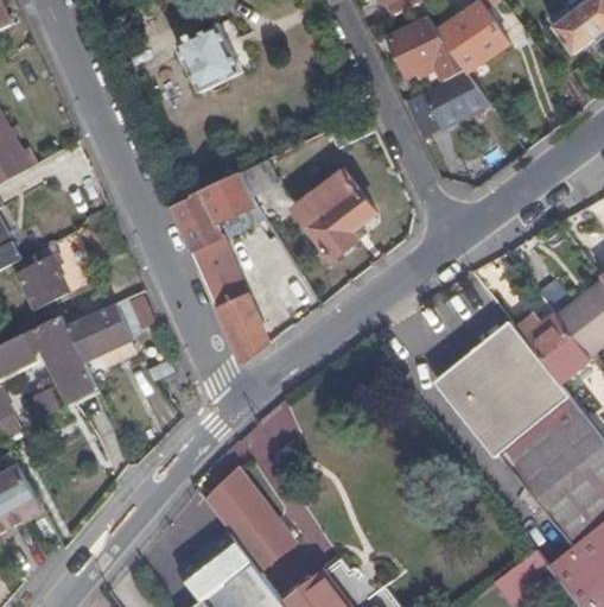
[(0,30),(12,24),(0,0),(0,30)]
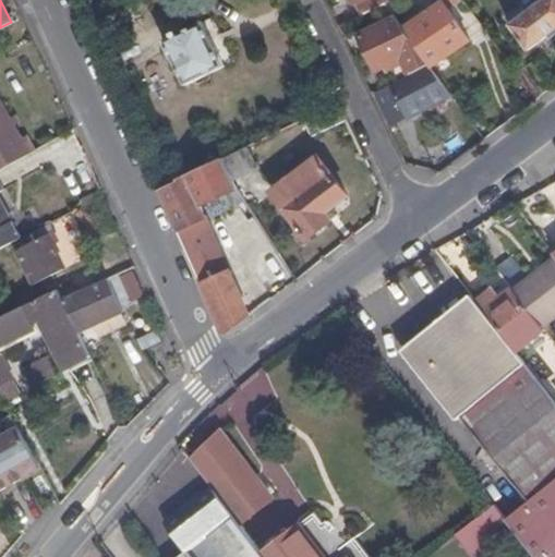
[(348,0),(356,15),(373,8),(381,3),(385,1),(384,0),(348,0)]
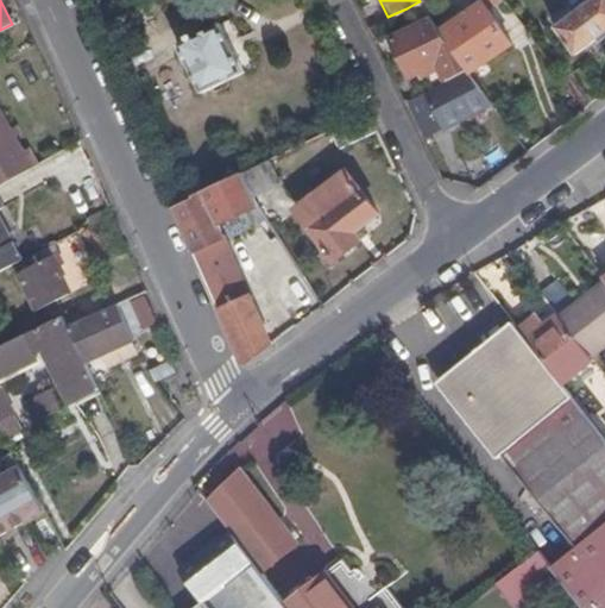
[(462,69),(467,74),(508,42),(485,11),(499,0),(498,0),(477,0),(479,2),(436,33),(462,69)]
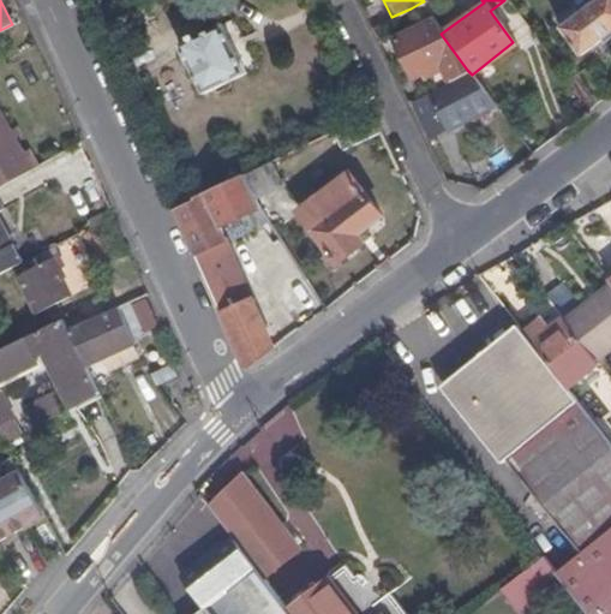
[(576,55),(610,29),(610,0),(588,0),(555,27),(576,55)]
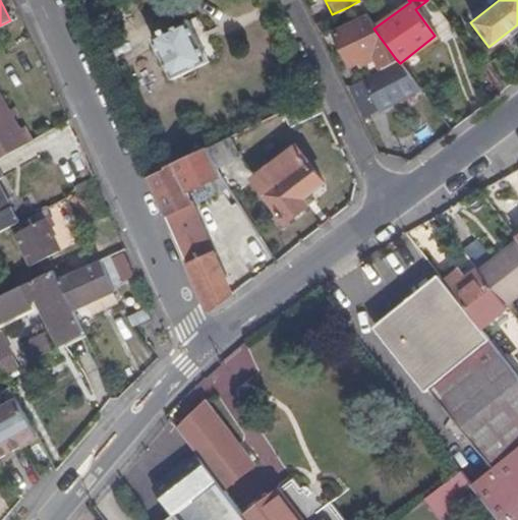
[(376,69),(396,59),(373,29),(355,3),(348,7),(356,19),(331,33),(345,64),(367,53),(376,69)]
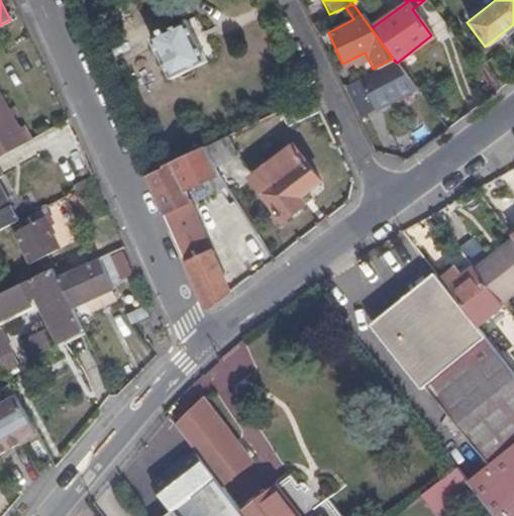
[(193,15),(146,36),(167,77),(212,57),(193,15)]
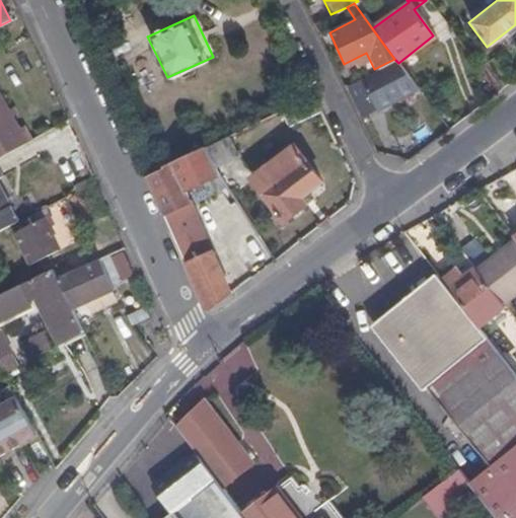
[(374,69),(351,80),(365,111),(409,87),(398,63),(394,59),(374,69)]
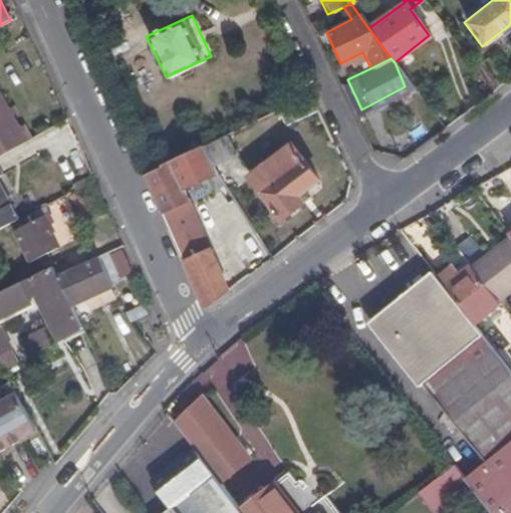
[(0,154),(28,139),(20,124),(15,127),(0,101),(0,154)]
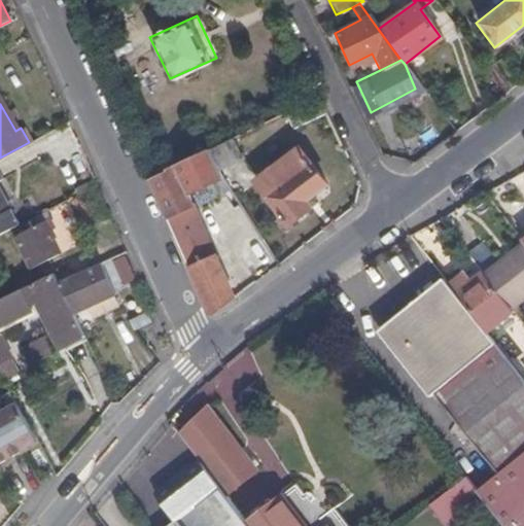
[(230,137),(201,150),(212,168),(238,155),(230,137)]
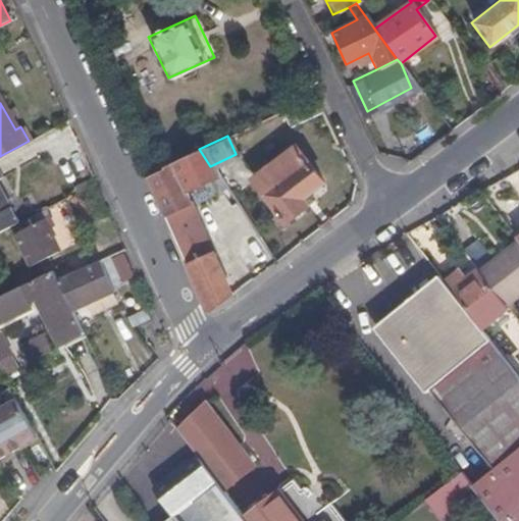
[(301,199),(308,194),(320,185),(293,147),(250,179),(282,223),(306,206),(301,199)]
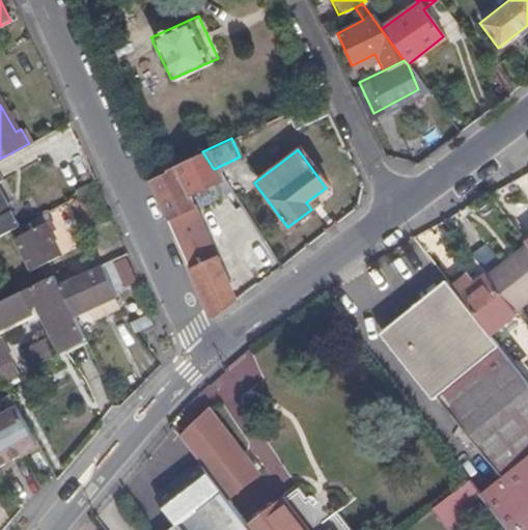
[(144,178),(204,317),(223,304),(183,212),(176,198),(219,177),(214,169),(202,151),(144,178)]
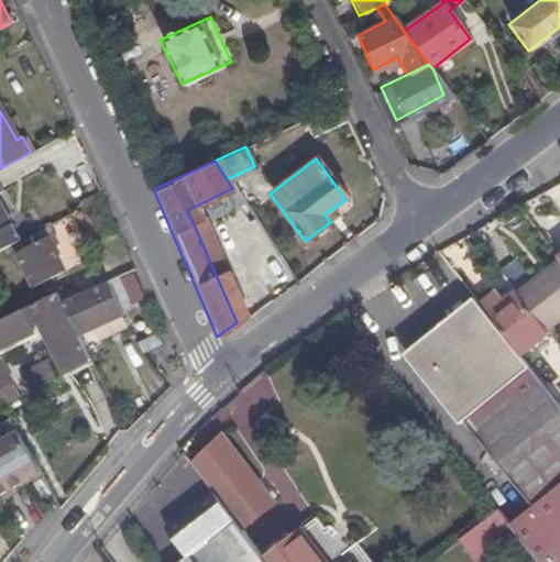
[(0,250),(19,240),(0,205),(0,193),(2,193),(0,188),(0,250)]
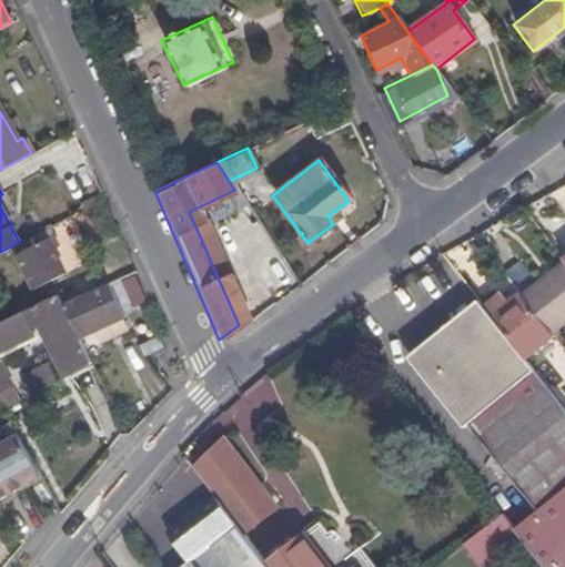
[(342,219),(335,211),(328,216),(333,224),(342,219)]
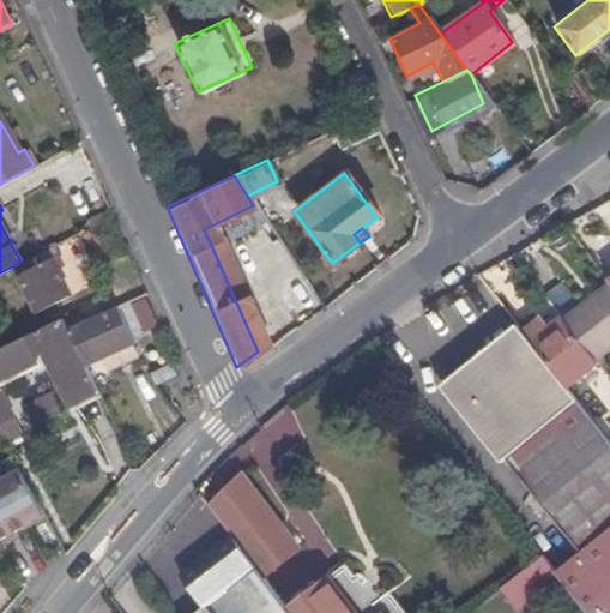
[(50,257),(56,268),(64,263),(58,253),(50,257)]
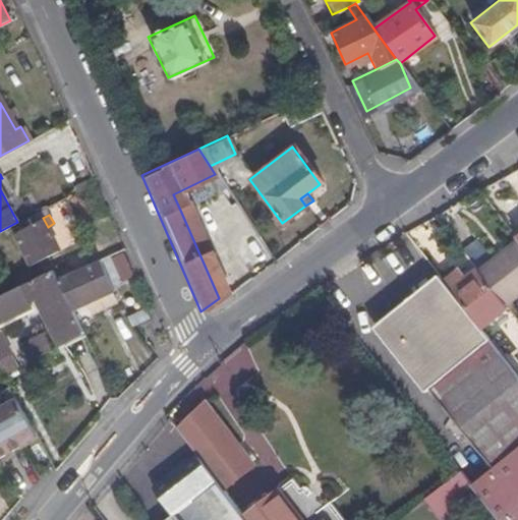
[(60,249),(48,227),(43,218),(14,233),(32,265),(60,249)]
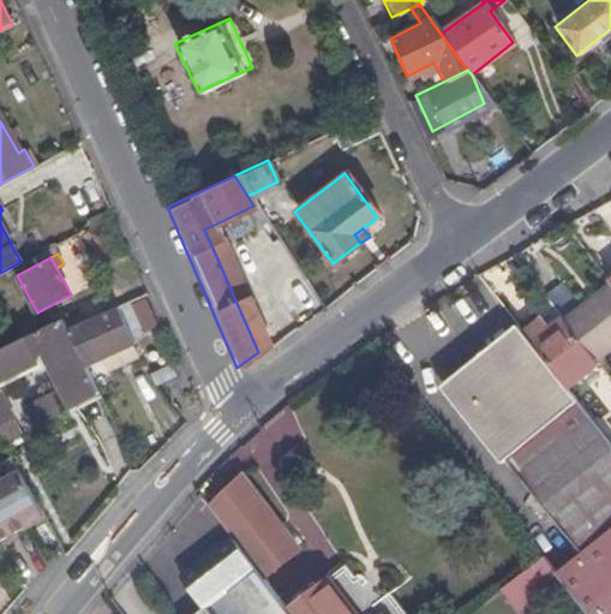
[(563,321),(597,362),(610,350),(610,286),(610,285),(563,321)]
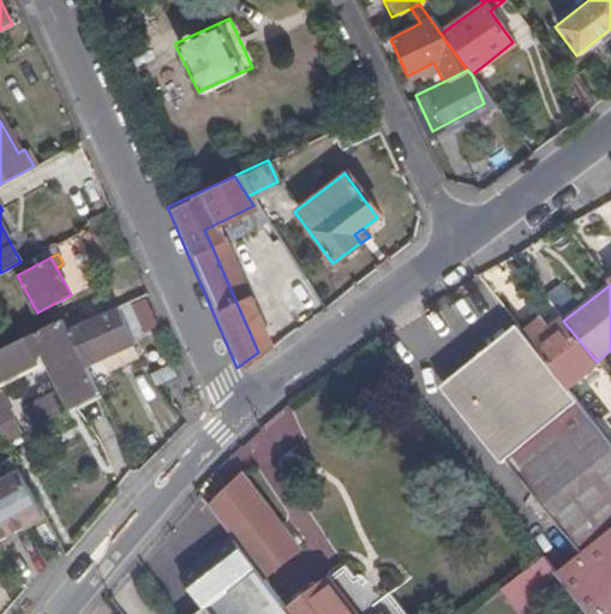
[(81,311),(64,320),(69,328),(97,315),(91,303),(79,309),(81,311)]
